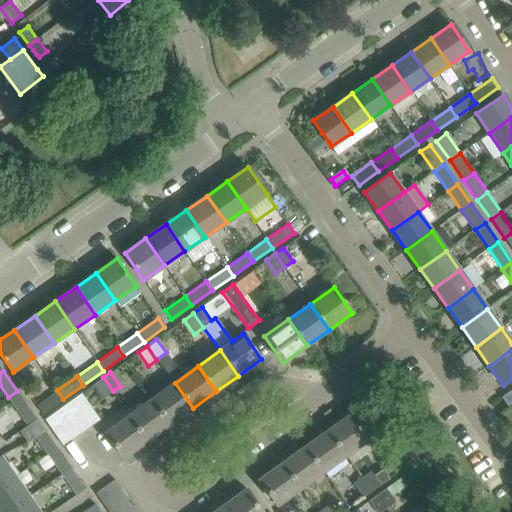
[(93,384),(103,398),(113,391),(103,377),(93,384)]
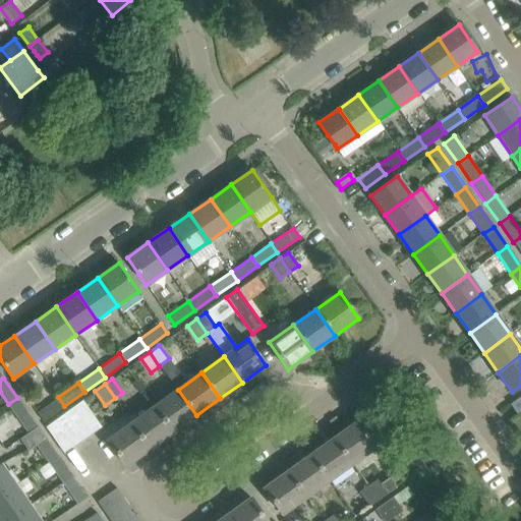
[(178,390),(155,406),(174,431),(196,415),(178,390)]
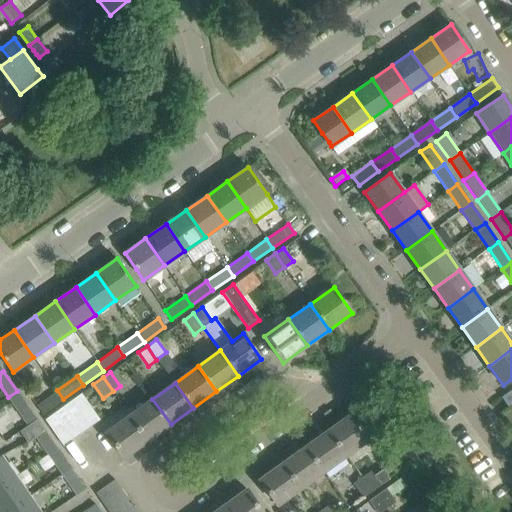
[(511,389),(501,397),(508,407),(511,404),(511,389)]
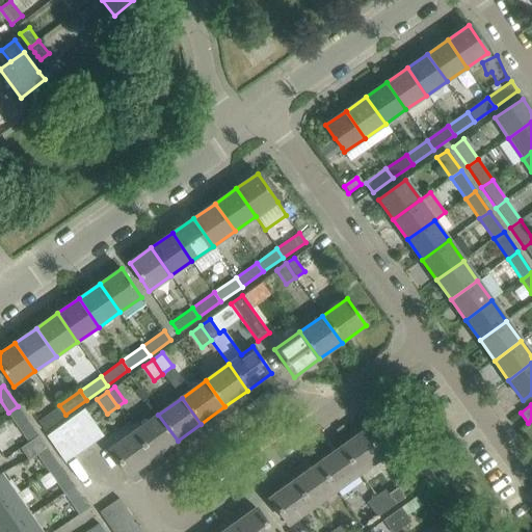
[(59,405),(37,421),(44,430),(65,415),(59,405)]
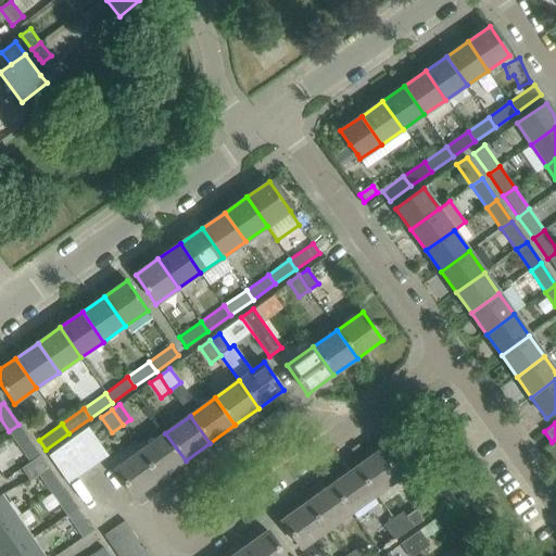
[(19,425),(9,431),(29,462),(21,467),(21,468),(39,455),(19,425)]
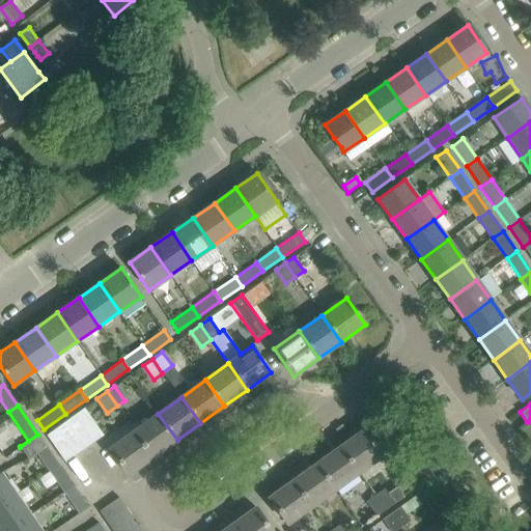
[(104,436),(84,409),(75,415),(94,443),(104,436)]
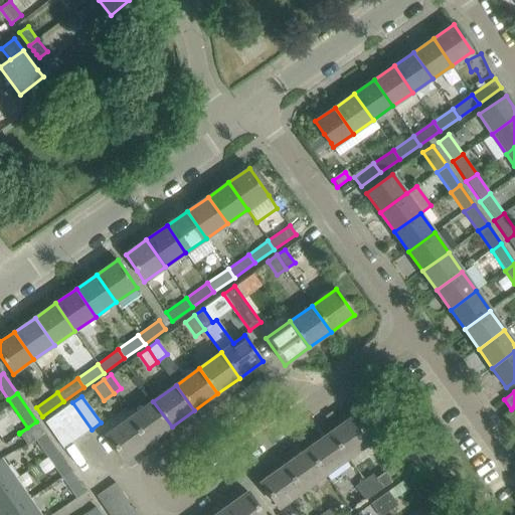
[(153,401),(131,417),(149,443),(172,426),(153,401)]
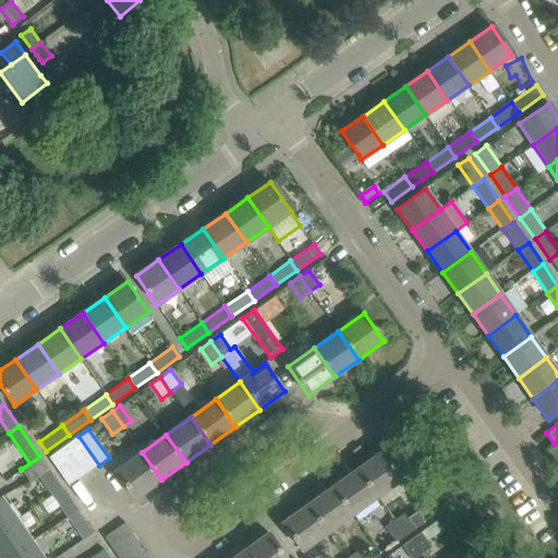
[(99,465),(79,436),(69,444),(89,473),(99,465)]
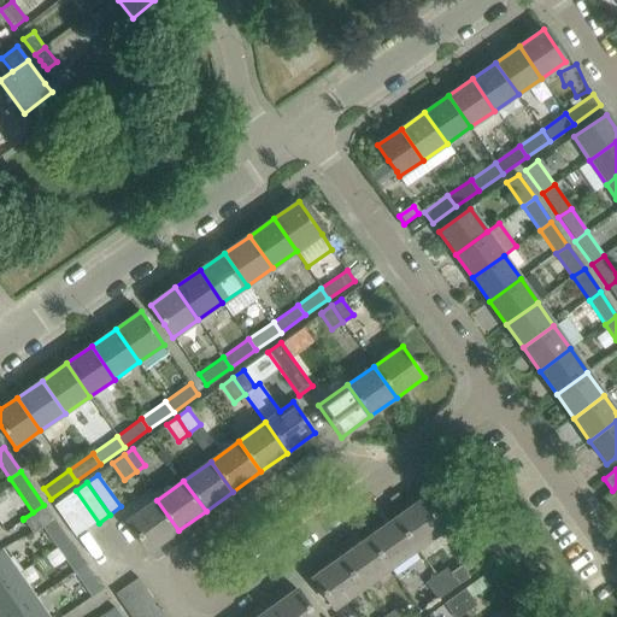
[(76,491),(65,498),(88,530),(99,523),(76,491)]
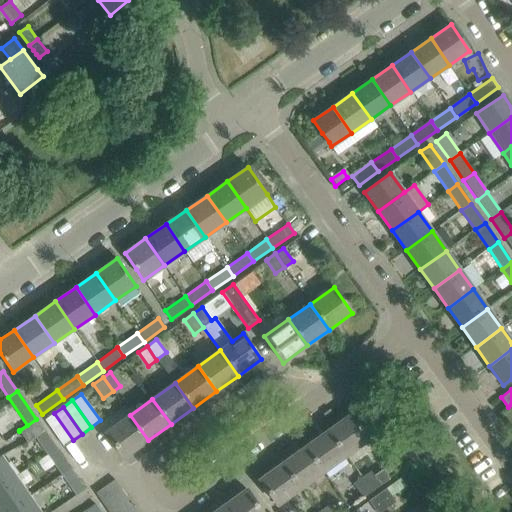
[(54,413),(46,419),(45,420),(64,446),(73,440),(54,413)]
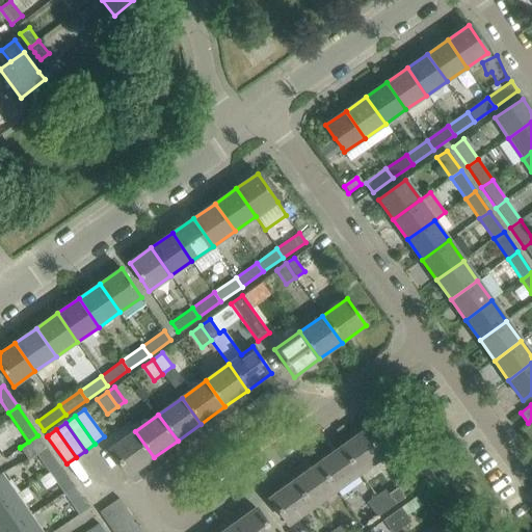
[(365,429),(341,446),(360,474),(383,456),(365,429)]
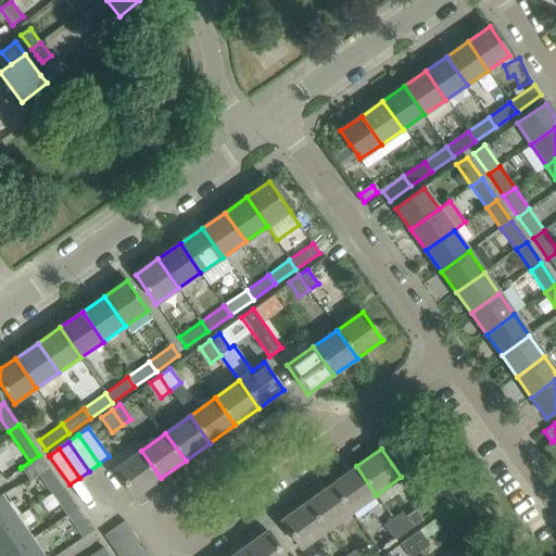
[(141,451),(115,469),(135,497),(161,478),(141,451)]
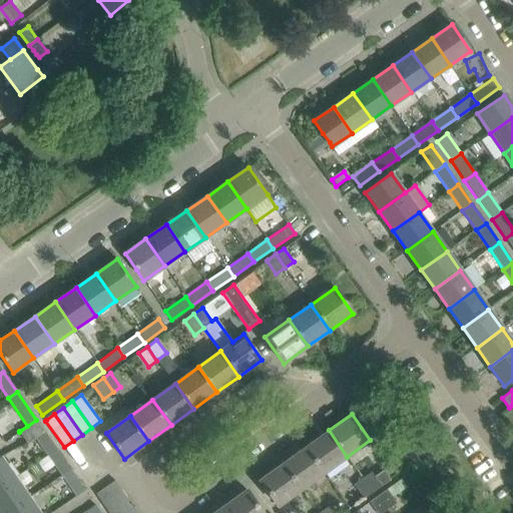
[(36,420),(19,432),(26,442),(43,430),(36,420)]
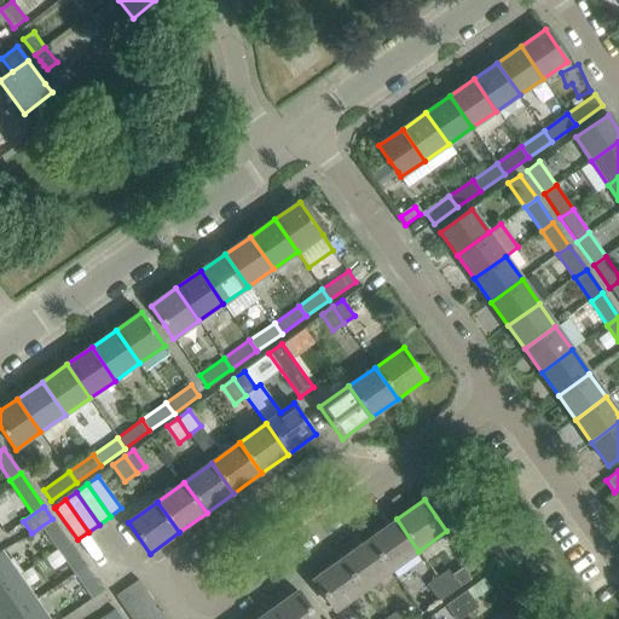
[(52,519),(32,533),(33,533),(41,527),(57,549),(68,542),(52,519)]
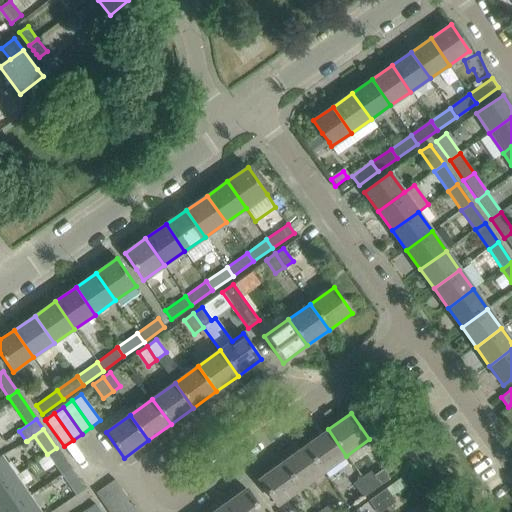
[(328,429),(305,446),(323,472),(346,456),(328,429)]
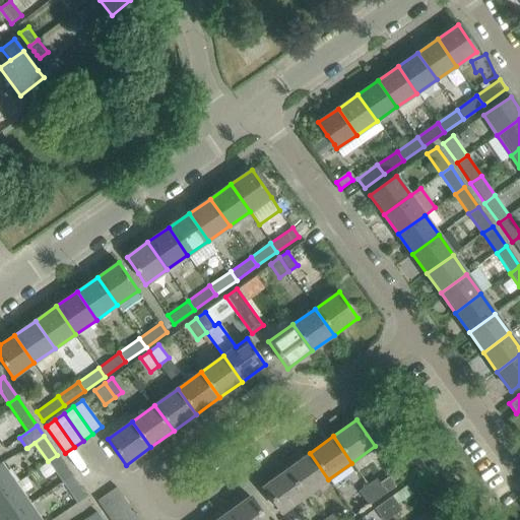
[(310,453),(286,469),(305,496),(328,479),(310,453)]
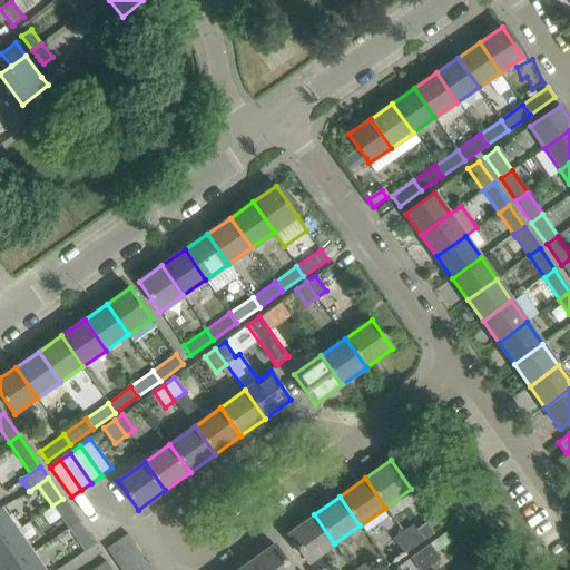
[(62,499),(52,505),(68,529),(78,521),(62,499)]
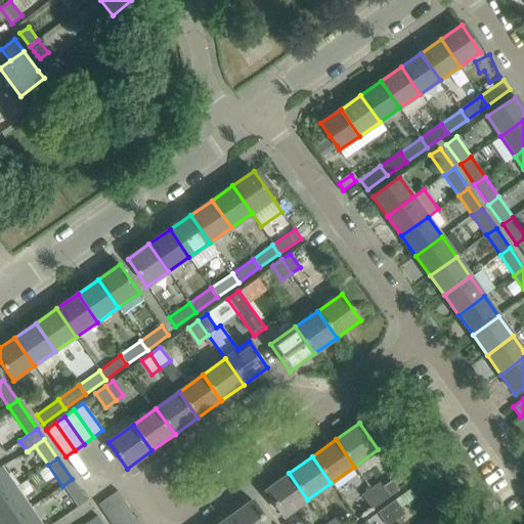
[(437,478),(444,474),(437,464),(430,469),(437,478)]
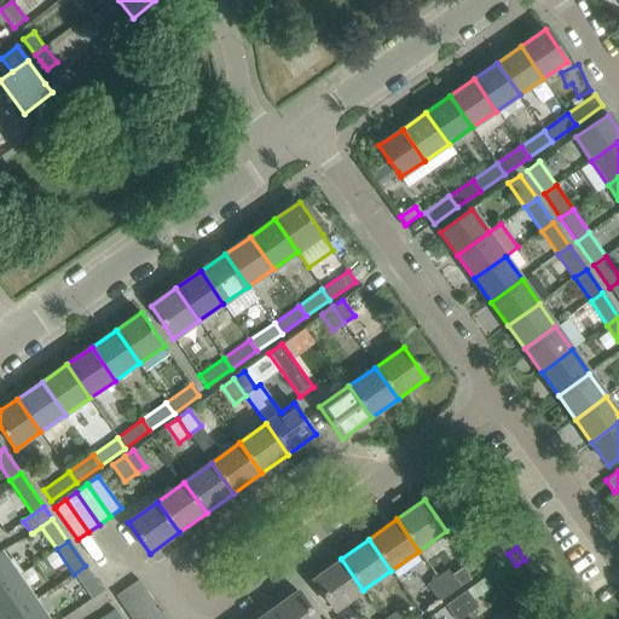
[(0,550),(0,588),(18,576),(0,550)]
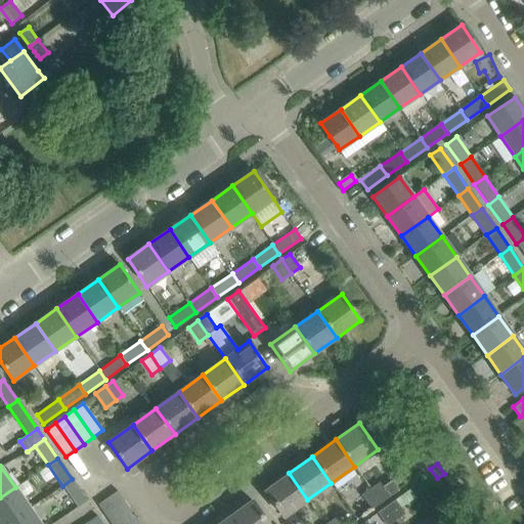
[(289,473),(265,490),(284,517),(307,499),(289,473)]
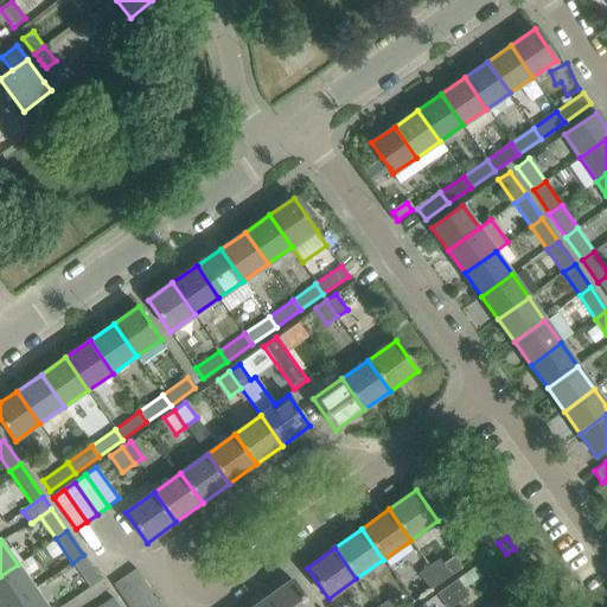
[(83,555),(72,563),(89,587),(100,580),(83,555)]
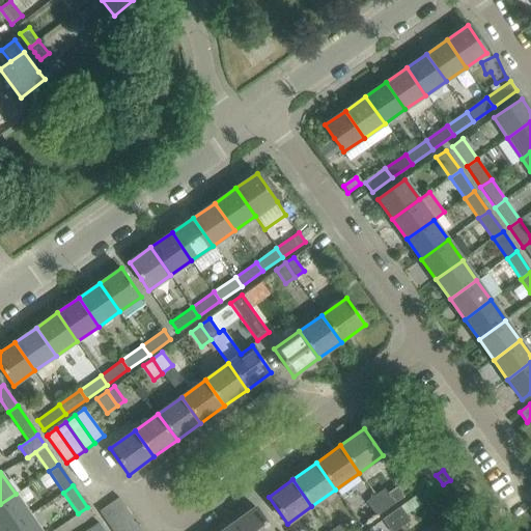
[(397,485),(387,493),(394,503),(404,496),(397,485)]
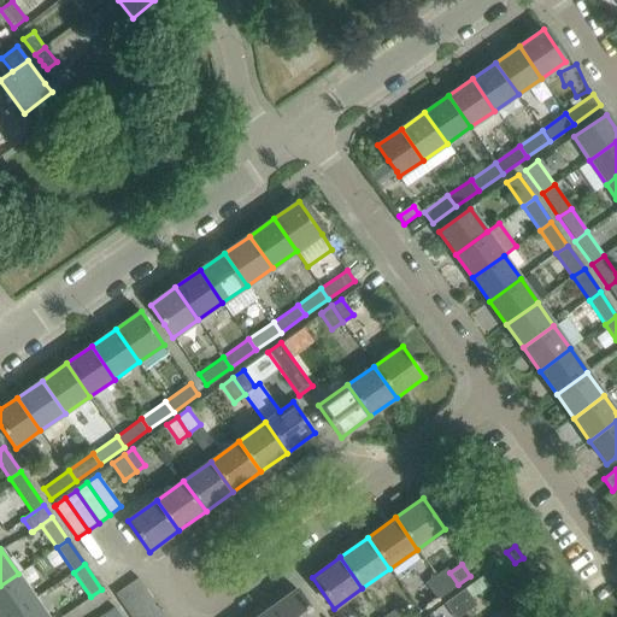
[(446,566),(434,574),(446,592),(458,585),(450,573),(446,566)]
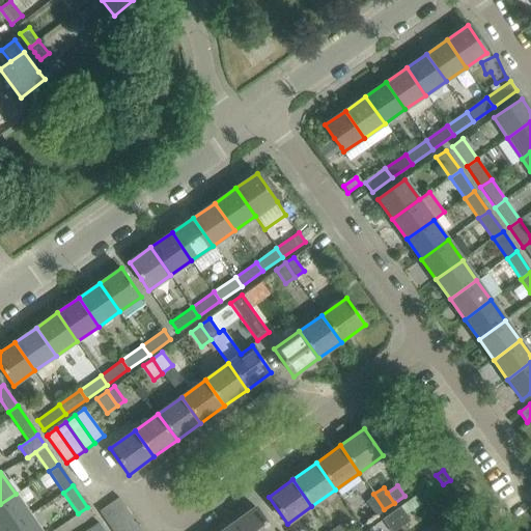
[(16,494),(0,504),(0,530),(7,530),(30,515),(16,494)]
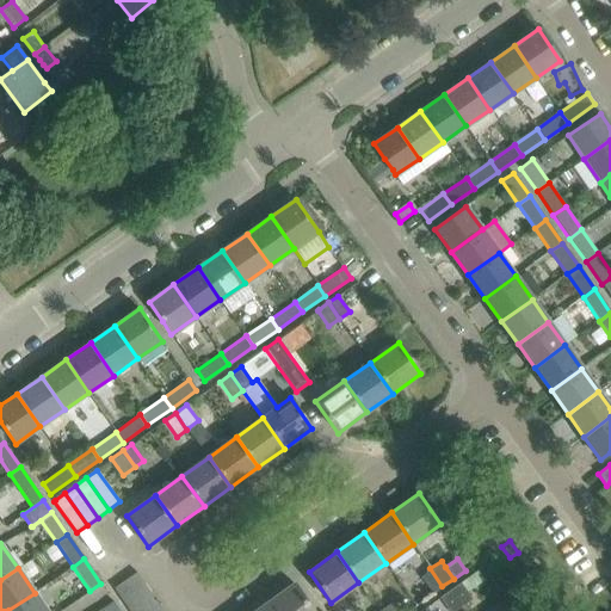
[(442,586),(430,568),(420,575),(432,593),(442,586)]
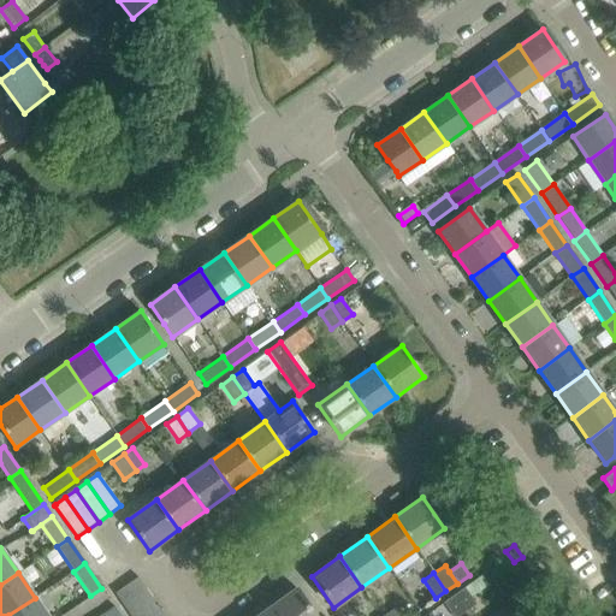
[(138,576),(118,591),(114,593),(123,604),(146,588),(138,576)]
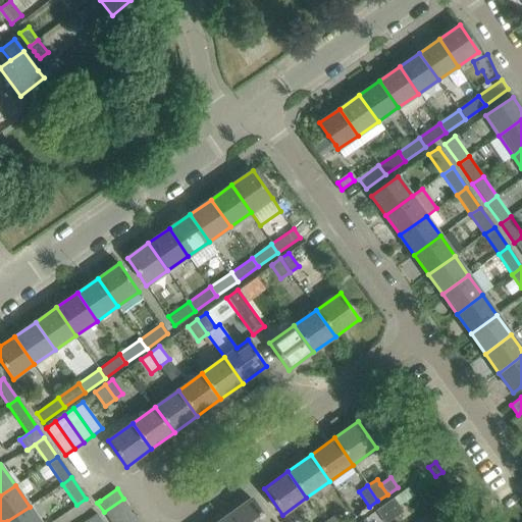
[(267,521),(251,498),(229,513),(236,521),(267,521)]
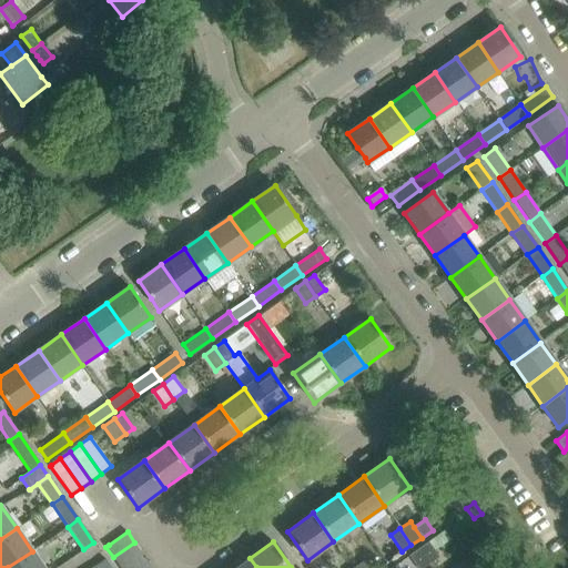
[(428,541),(418,548),(428,563),(438,556),(428,541)]
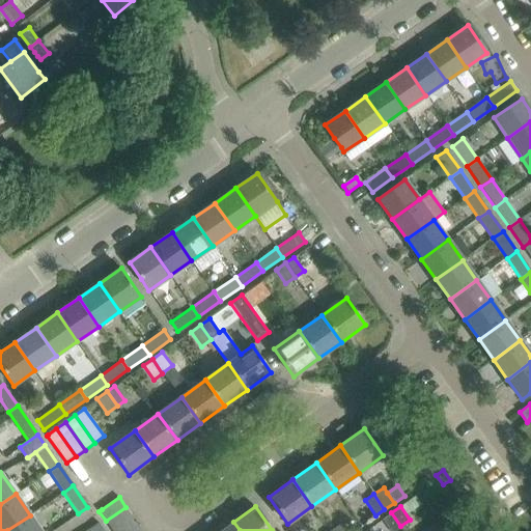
[(126,507),(106,521),(112,530),(132,516),(126,507)]
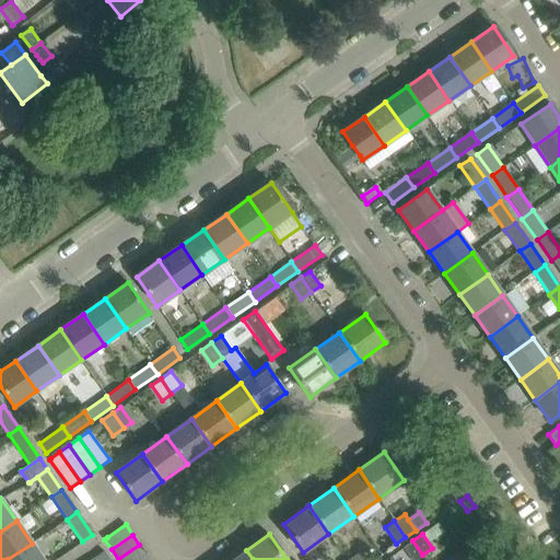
[(415,559),(422,555),(412,540),(404,547),(412,559),(415,559)]
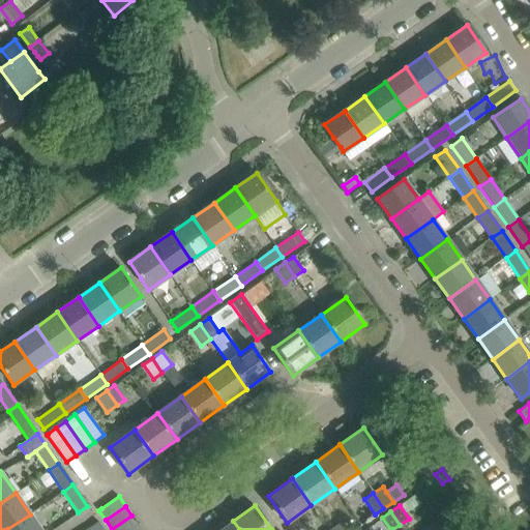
[(40,529),(30,514),(7,529),(40,529)]
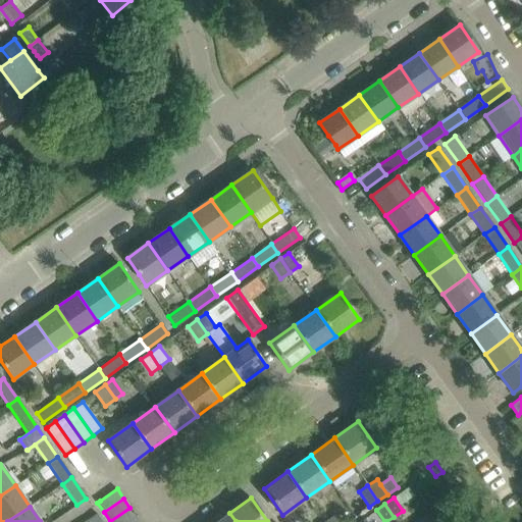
[(129,508),(110,521),(127,521),(136,516),(129,508)]
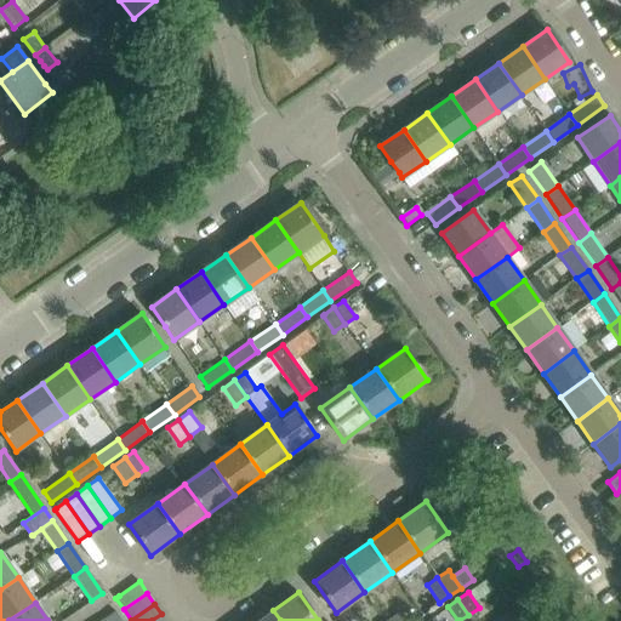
[(280,620),(273,610),(257,620),(280,620)]
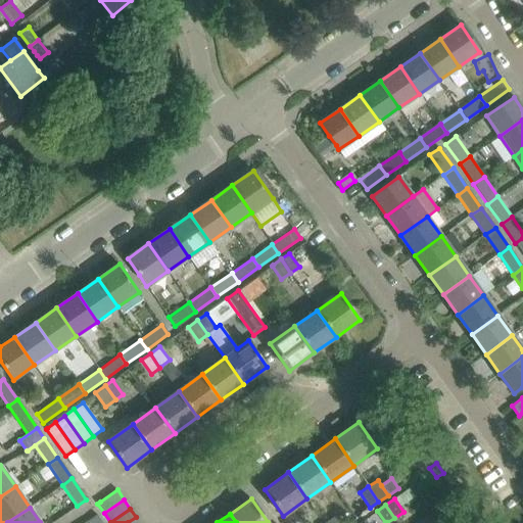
All buildings are outlined.
